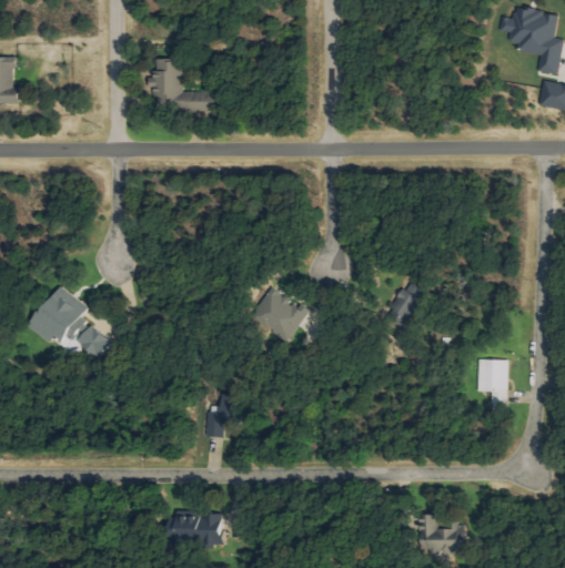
[(558,75),(564,44),(564,41),(555,39),(561,16),(517,6),(514,19),(503,17),(500,30),(511,33),(508,41),(521,43),(518,50),(544,57),(541,72),(558,75)]
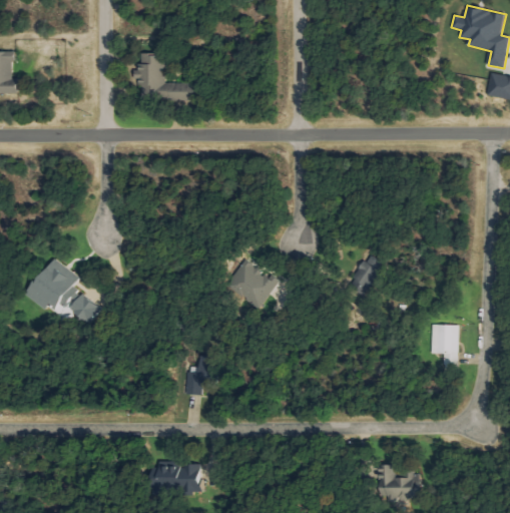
[(0,93),(19,94),(19,79),(14,80),(14,54),(0,53),(0,93)]
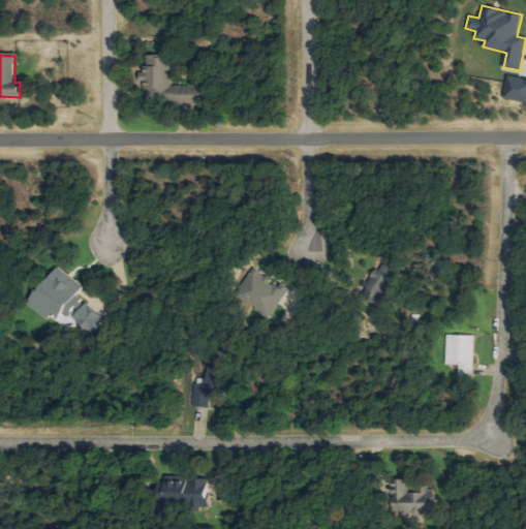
[(172,87),(172,57),(145,57),(145,103),(204,103),(203,87),(172,87)]
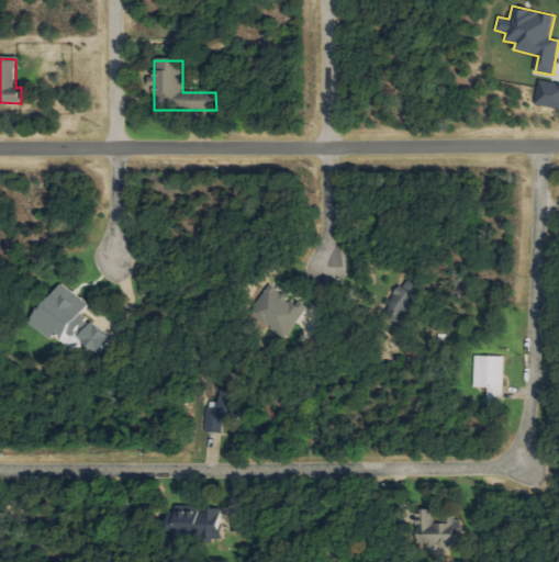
[(558,110),(558,83),(540,79),(535,104),(558,110)]
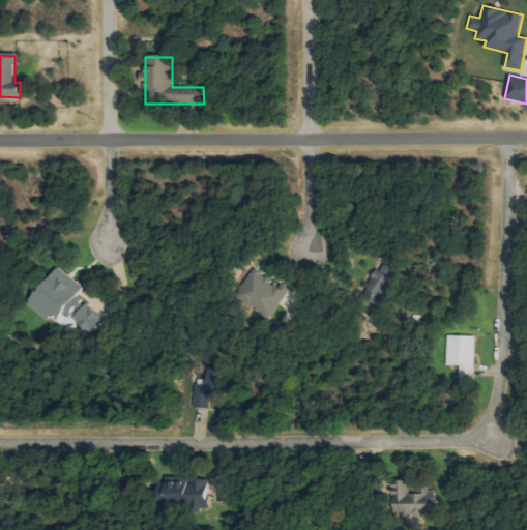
[(360,295),(377,305),(399,271),(382,261),(360,295)]
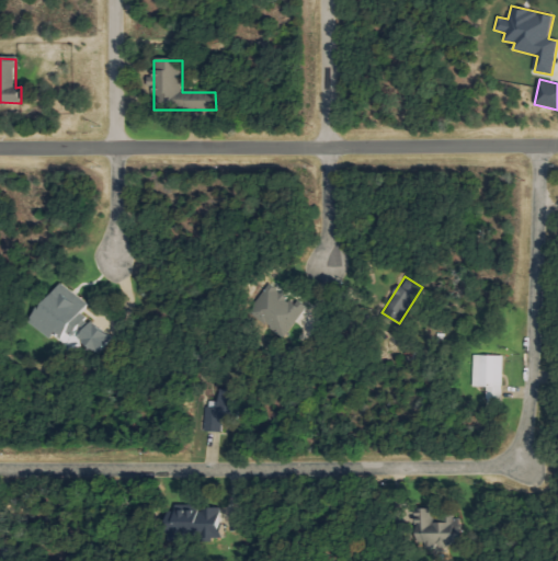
[(32,323),(60,342),(68,330),(102,353),(114,335),(81,313),(89,301),(58,282),(32,323)]
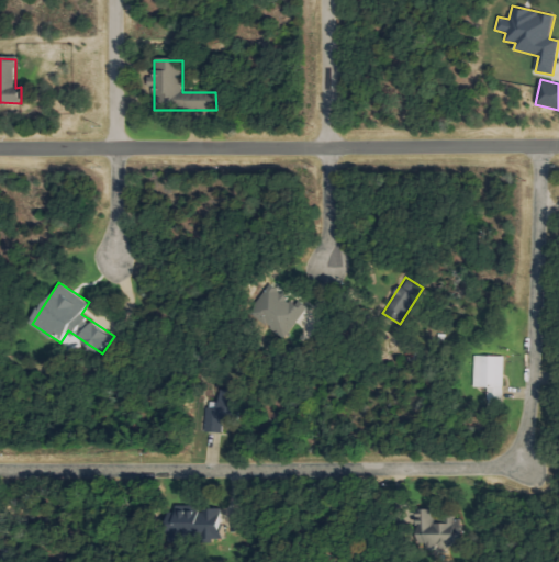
[(298,316),(289,294),(281,298),(277,288),(258,295),(264,311),(258,312),(264,326),(275,322),(276,325),(298,316)]
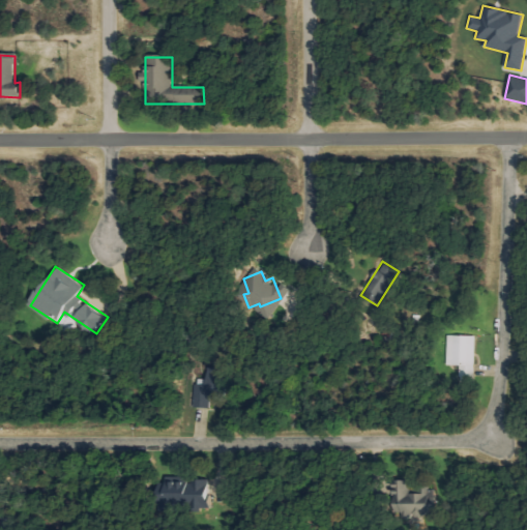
[(445,365),(460,365),(459,384),(473,384),(474,335),(446,334),(445,365)]
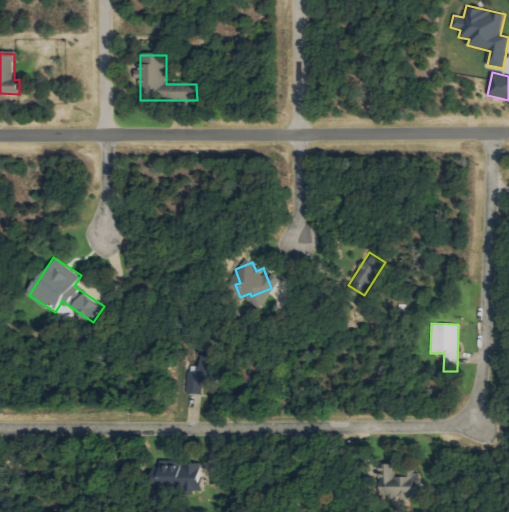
[(187,394),(202,394),(202,383),(216,383),(216,355),(200,355),(199,366),(188,366),(187,394)]
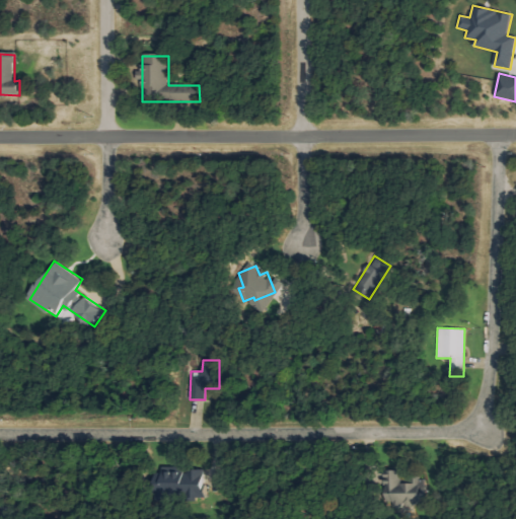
[(156,472),(157,498),(206,496),(205,469),(156,472)]
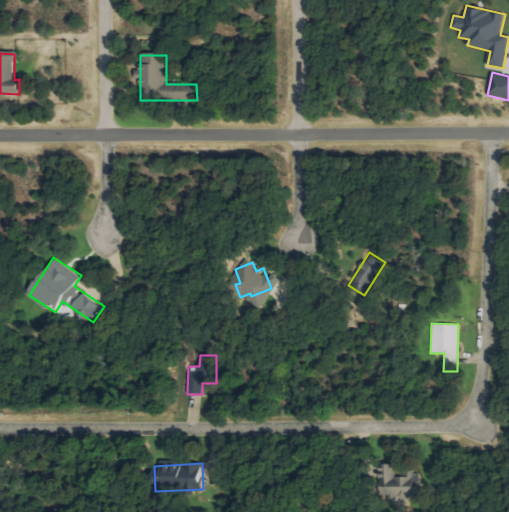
[(419,496),(418,472),(403,472),(403,475),(395,475),(394,463),(380,463),(381,497),(419,496)]
